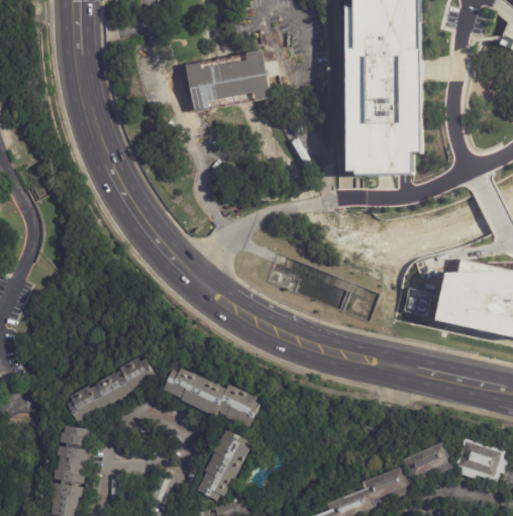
[(415,0),(417,151),(408,151),(409,172),(346,173),(344,5),(350,5),(350,0),(415,0)]
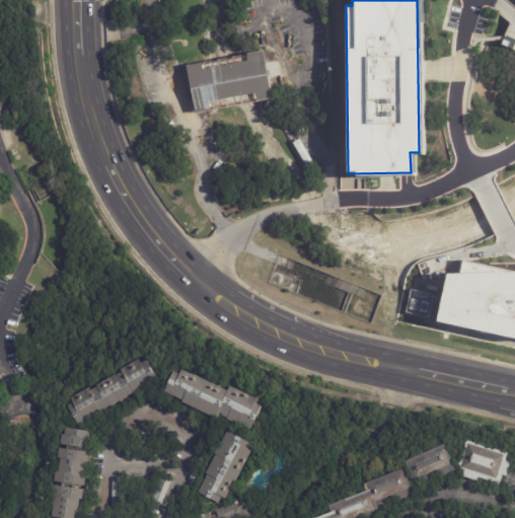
[(514,1),(514,50),(498,43),(514,1)]
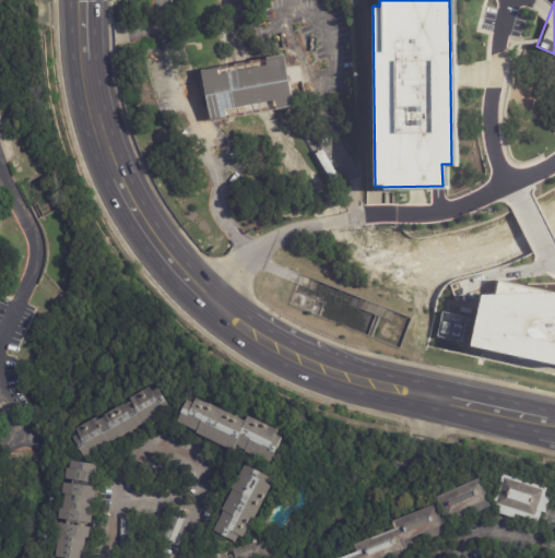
[(293,66),(295,74),(298,74),(300,83),(296,83),(298,92),(286,94),(288,106),(259,113),(205,122),(203,110),(192,113),(190,104),(189,105),(188,96),(189,96),(185,73),(237,62),(278,55),(281,68),(293,66)]
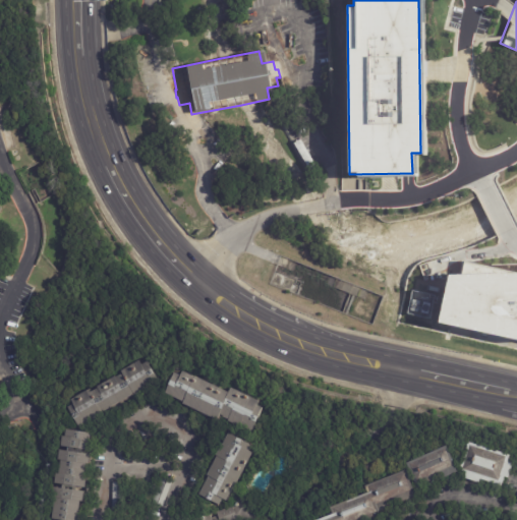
[(516,271),(458,273),(446,320),(516,338),(516,271)]
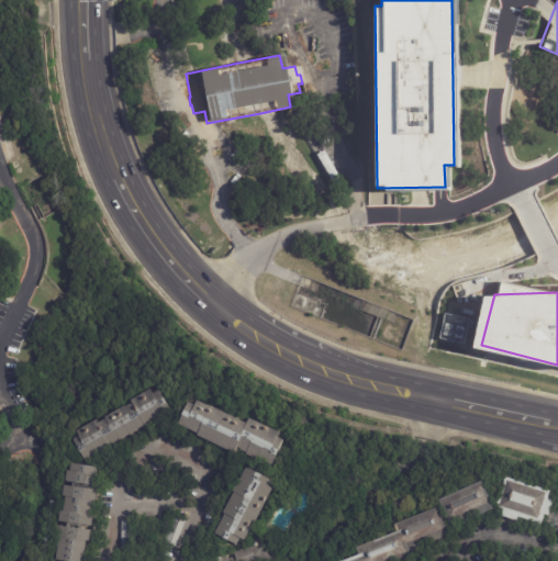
[(155,418),(154,417),(141,425),(140,424),(105,445),(80,460),(68,438),(74,435),(70,430),(89,419),(91,423),(100,418),(99,416),(119,405),(120,406),(126,403),(125,400),(145,388),(148,392),(155,389),(167,411),(155,418)]
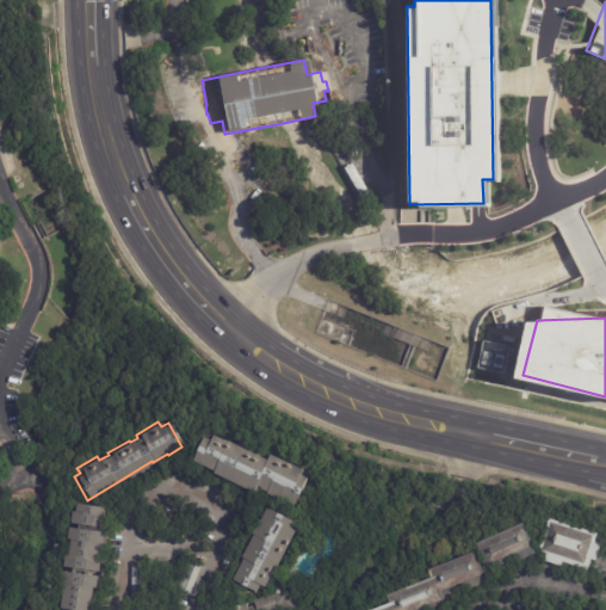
[(228,441),(267,461),(270,455),(303,470),(301,475),(307,478),(292,506),(266,493),(267,492),(257,487),(253,493),(212,473),(214,472),(191,460),(203,437),(210,441),(212,435),(227,442),(228,441)]
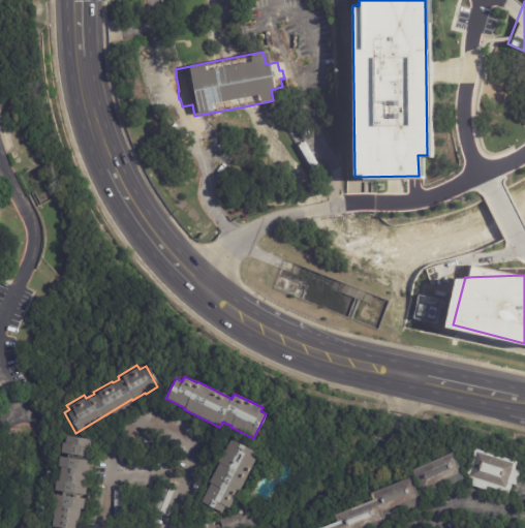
[(49,527),(51,505),(49,505),(50,496),(58,496),(58,493),(51,492),(52,482),(55,482),(57,467),(54,467),(55,457),(56,457),(57,443),(60,443),(61,436),(86,439),(86,447),(88,447),(87,462),(86,462),(85,472),(82,471),(80,486),(83,486),(82,496),(72,495),(72,498),(81,499),(80,509),(76,509),(74,527),(49,527)]
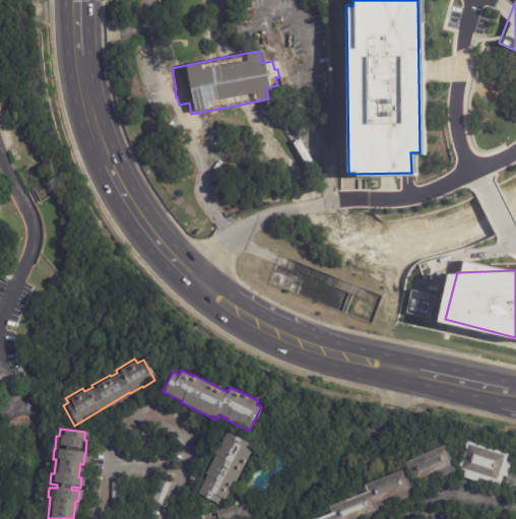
[(194,495),(203,476),(201,475),(211,456),(210,455),(216,444),(217,444),(223,433),(247,445),(245,450),(247,451),(247,452),(227,493),(224,493),(220,501),(216,499),(213,505),(194,495)]
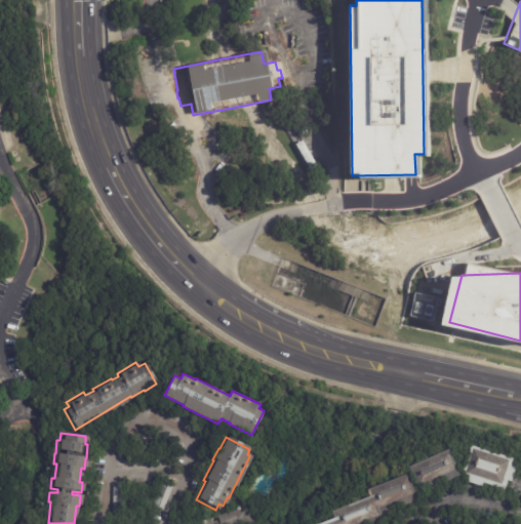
[(513,468),(506,488),(502,487),(499,490),(480,484),(479,487),(461,482),(462,478),(457,477),(468,446),(510,459),(508,467),(513,468)]
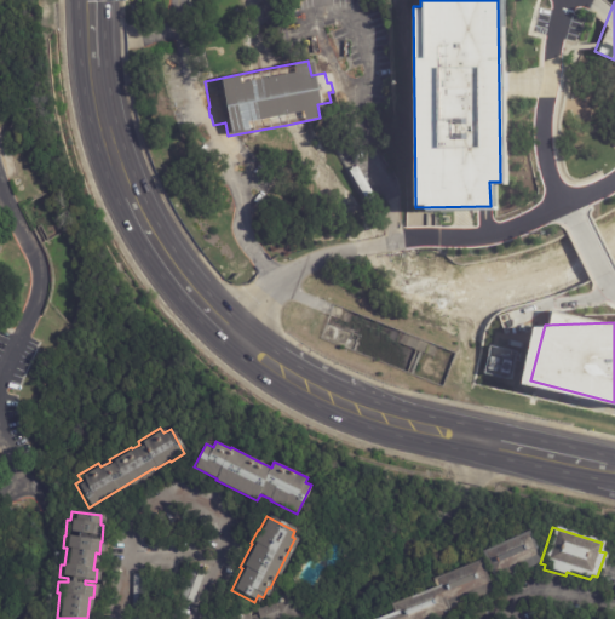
[(535,565),(490,584),(477,552),(526,532),(539,563),(535,565)]
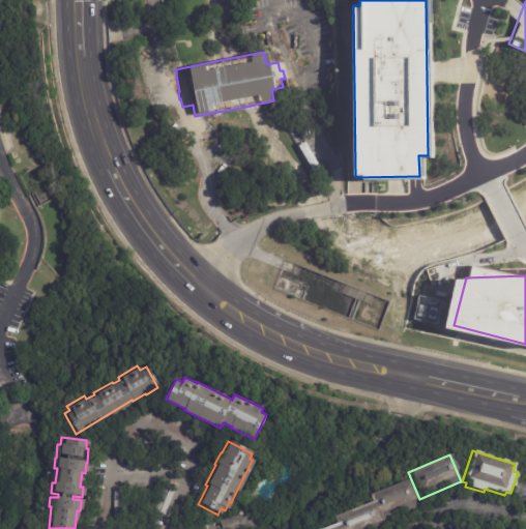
[(416,502),(418,507),(384,520),(387,527),(381,528),(319,528),(332,524),(330,518),(369,502),(366,496),(408,479),(416,502)]
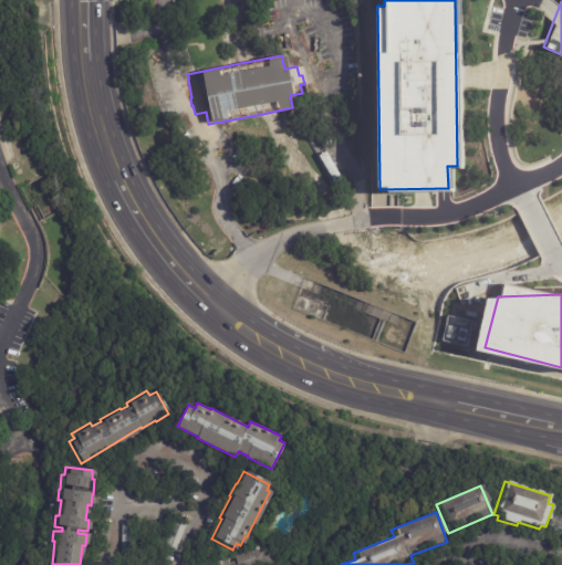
[(172,551),(160,546),(172,519),(183,523),(172,551)]
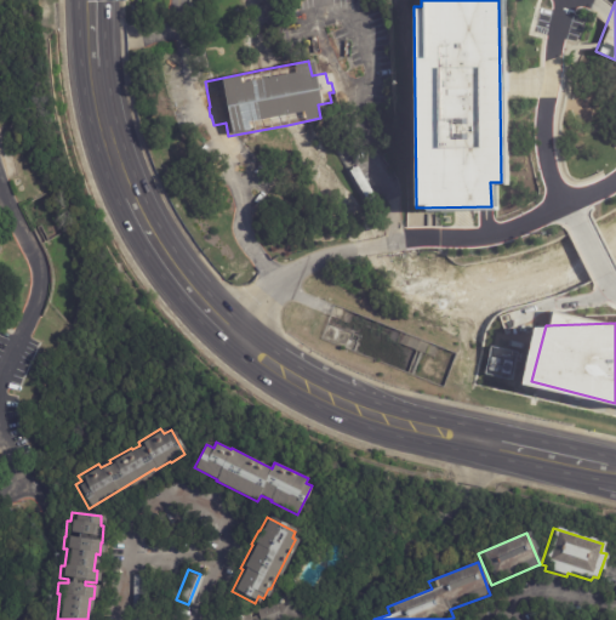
[(142,579),(141,608),(129,608),(130,575),(142,575),(142,579)]
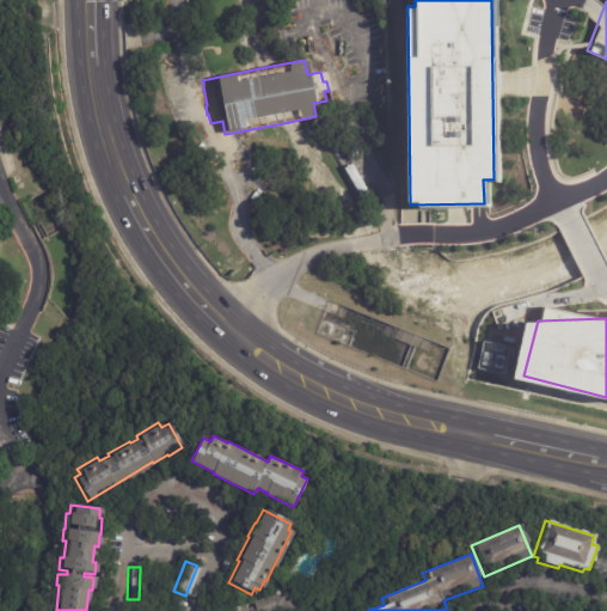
[(277,610),(226,610),(225,608),(240,602),(243,609),(269,599),(276,584),(290,594),(277,609),(277,610)]
